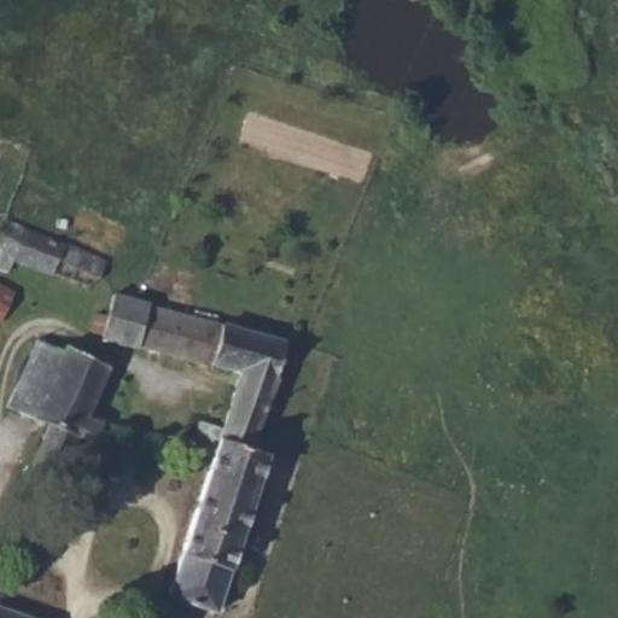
[(62,258),(99,279),(106,263),(62,239),(24,226),(18,240),(0,232),(0,267),(10,272),(17,261),(52,273),(62,258)]
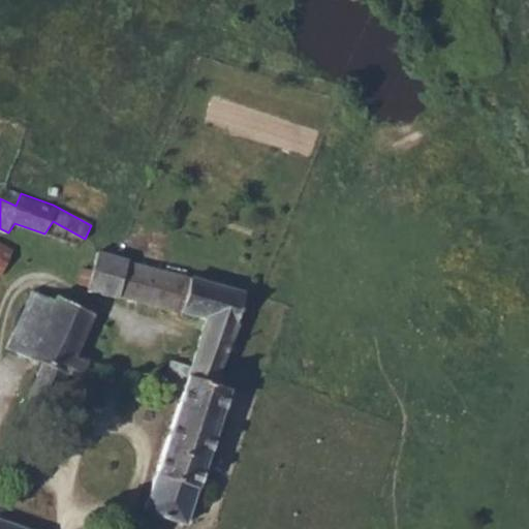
[(0,273),(4,276),(16,250),(0,242),(0,273)]
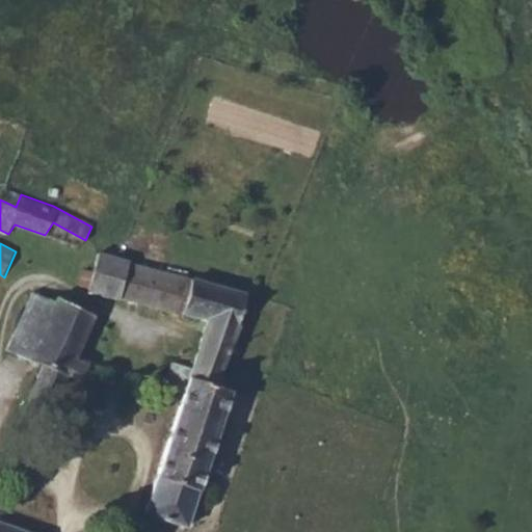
[(170,360),(161,386),(183,392),(224,405),(232,391),(222,386),(227,377),(220,372),(239,320),(235,318),(242,294),(100,251),(88,289),(206,318),(190,366),(170,360)]
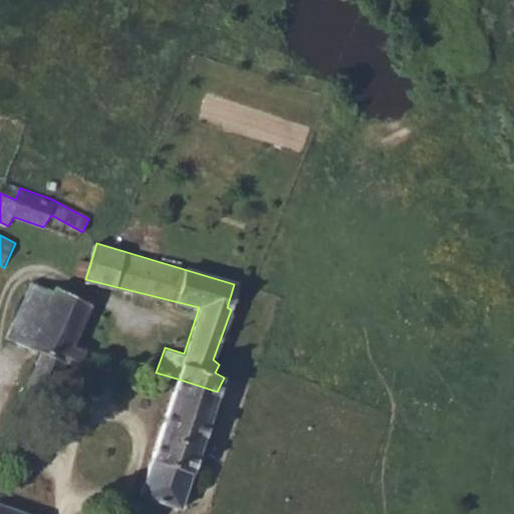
[(73,345),(89,305),(55,286),(52,291),(32,282),(8,336),(43,352),(23,393),(48,402),(65,362),(73,345)]
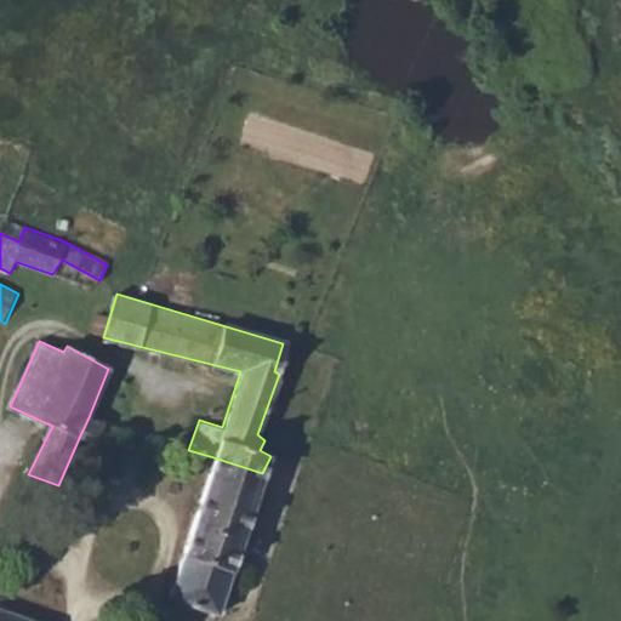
[(98,444),(107,423),(89,417),(79,438),(98,444)]
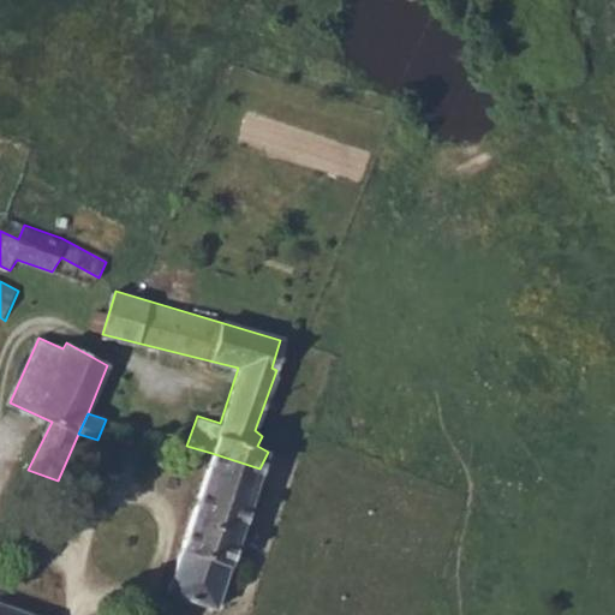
[(212,453),(167,589),(214,605),(260,469),(212,453)]
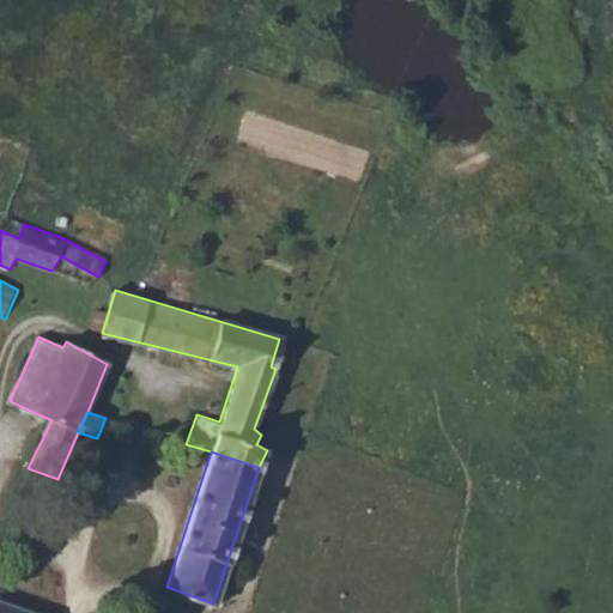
[(0,596),(8,577),(0,574),(0,612),(38,612),(0,599),(0,596)]
